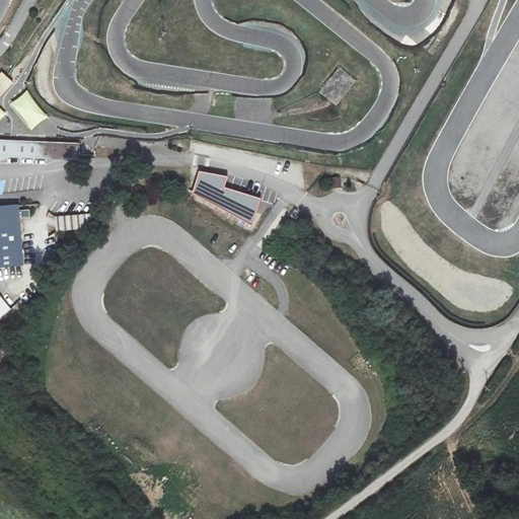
[(319,92),(336,105),(356,81),(340,67),(319,92)]
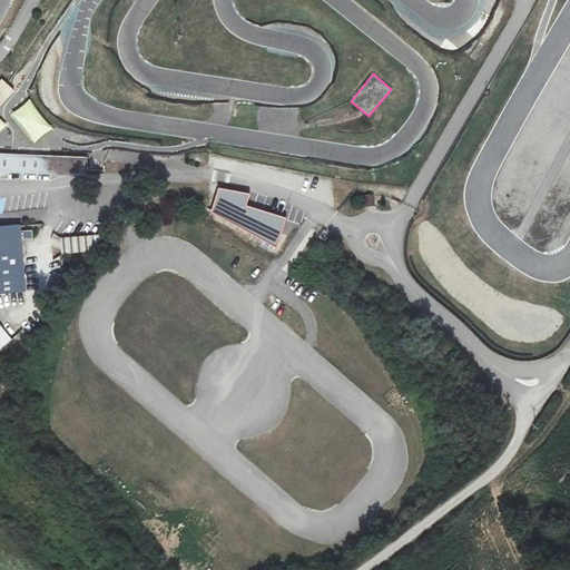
[(0,104),(13,90),(2,79),(0,81),(0,104)]
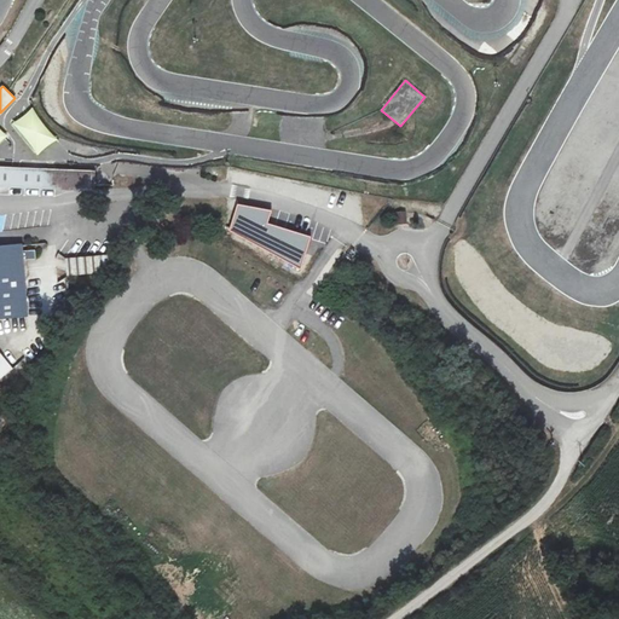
[(12,122),(34,155),(56,142),(33,108),(12,122)]
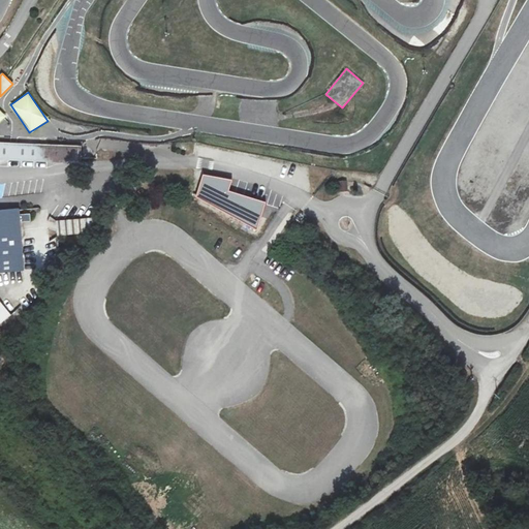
[(0,142),(0,159),(81,163),(81,146),(0,142)]
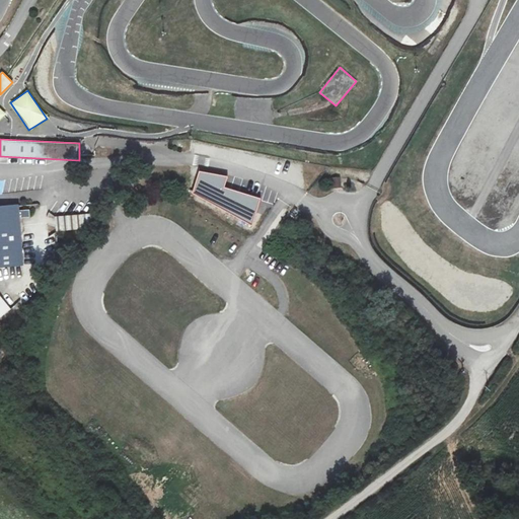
[(183,180),(205,188),(207,177),(187,171),(183,180)]
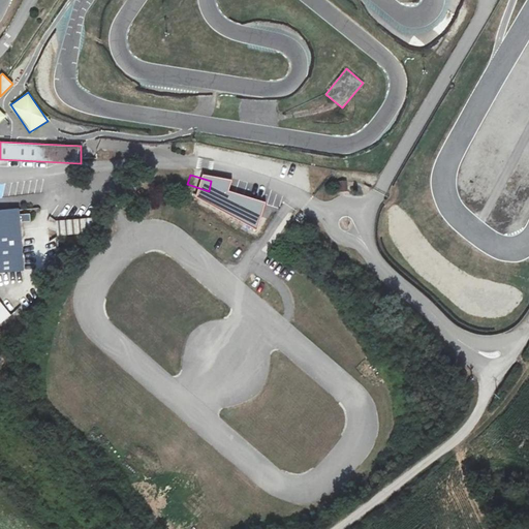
[(268,210),(273,194),(221,178),(216,194),(268,210)]
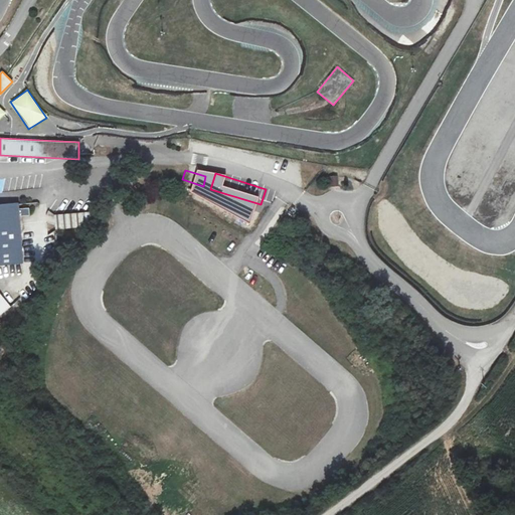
[(338,186),(338,175),(329,175),(329,186),(338,186)]
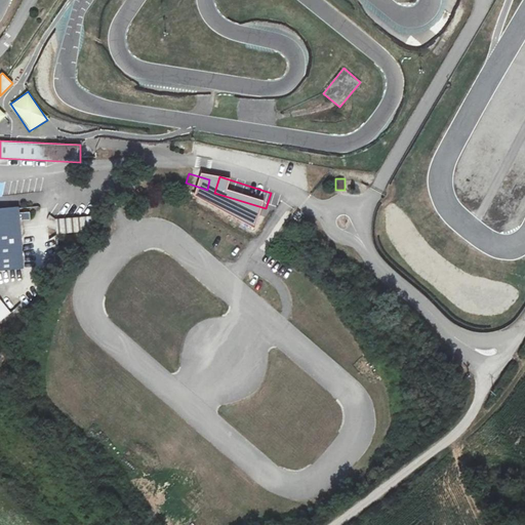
[(51,266),(48,226),(24,228),(24,234),(21,235),(17,207),(0,208),(0,269),(23,268),(21,241),(25,240),(27,268),(51,266)]
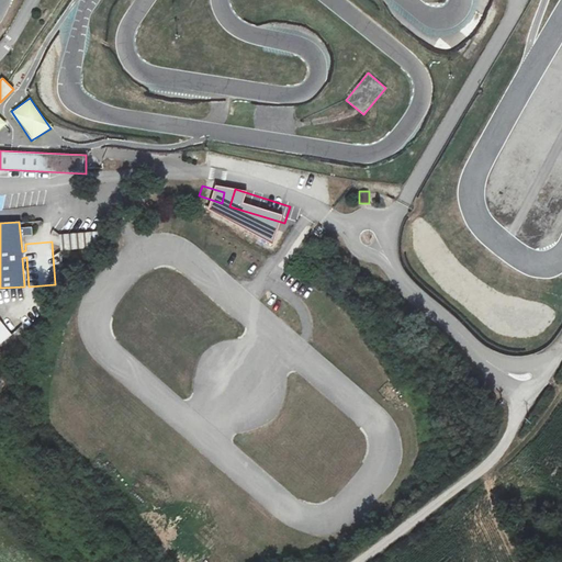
[(63,233),(63,248),(97,248),(97,233),(63,233)]
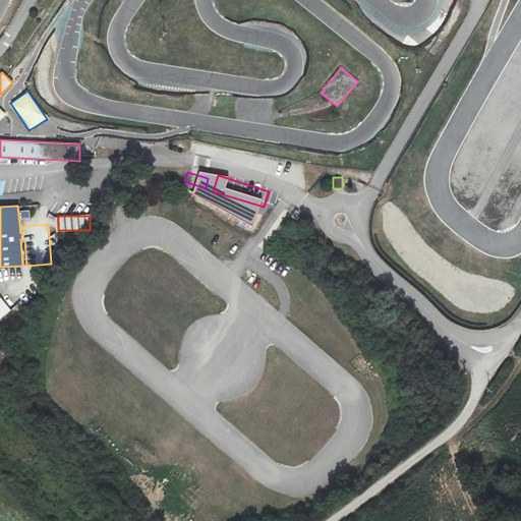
[(0,317),(10,310),(0,297),(0,317)]
